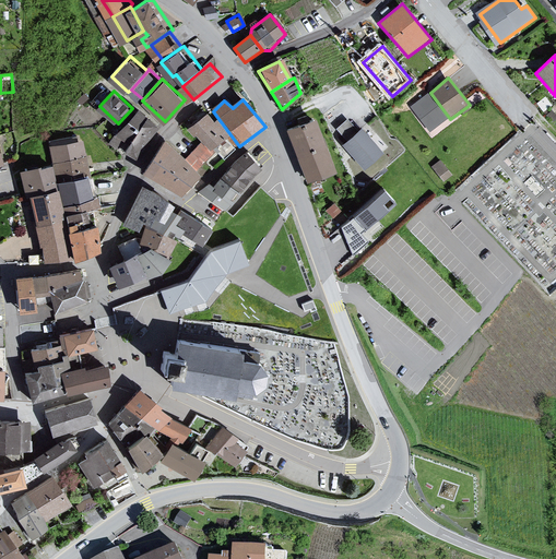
[(148,114),(139,107),(111,143),(120,149),(148,114)]
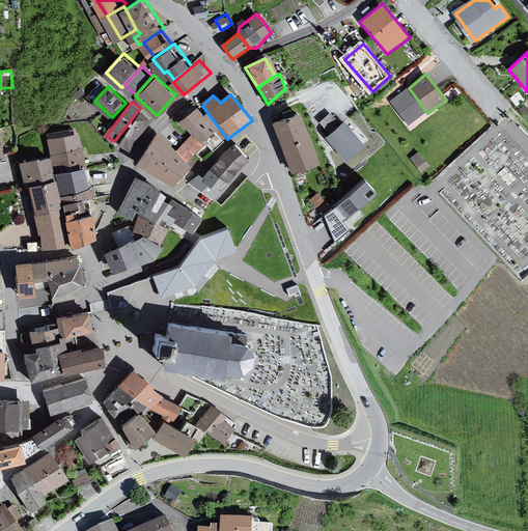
[(195,107),(175,122),(192,136),(199,144),(216,131),(205,114),(202,116),(195,107)]
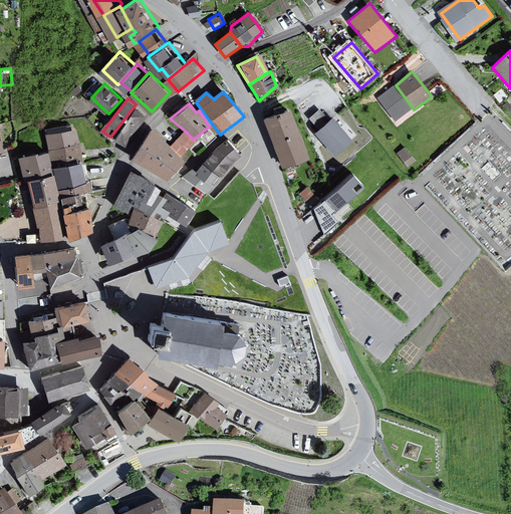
[(150,114),(136,104),(120,131),(116,139),(129,146),(138,131),(150,114)]
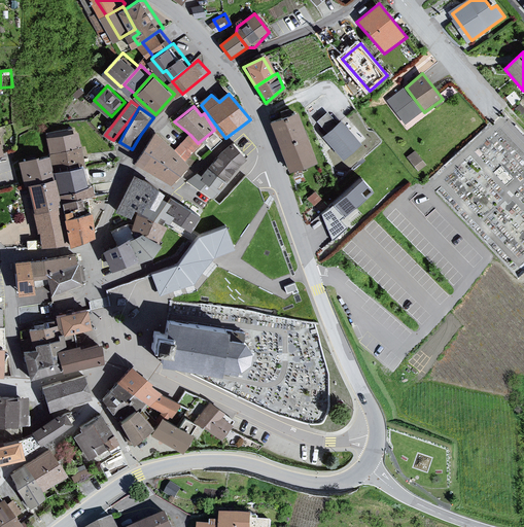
[(295,111),(269,121),(289,173),(314,163),(295,111)]
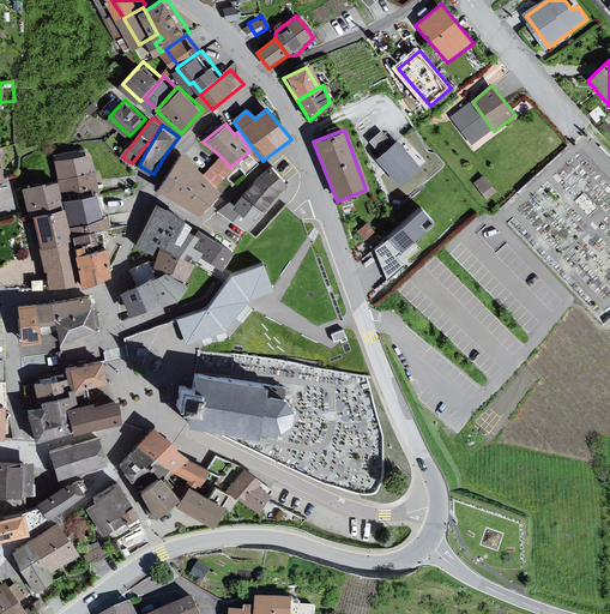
[(374,137),(380,146),(392,140),(387,130),(374,137)]
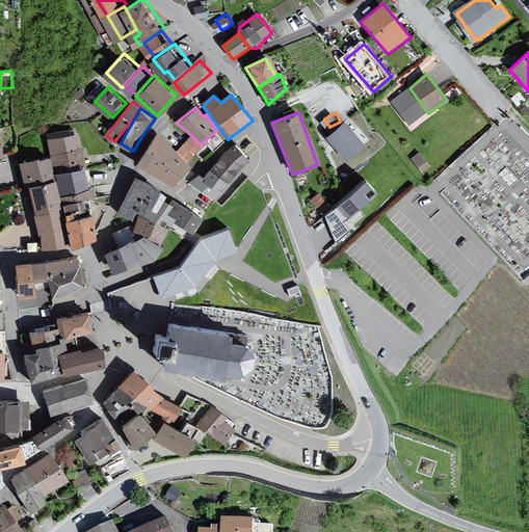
[(344,123),(327,138),(347,162),(365,147),(344,123)]
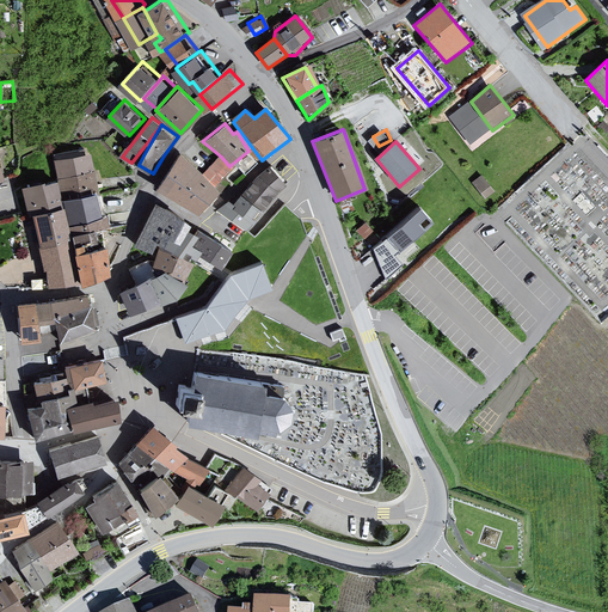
[(92,154),(55,161),(63,202),(97,195),(98,197),(102,196),(92,154)]
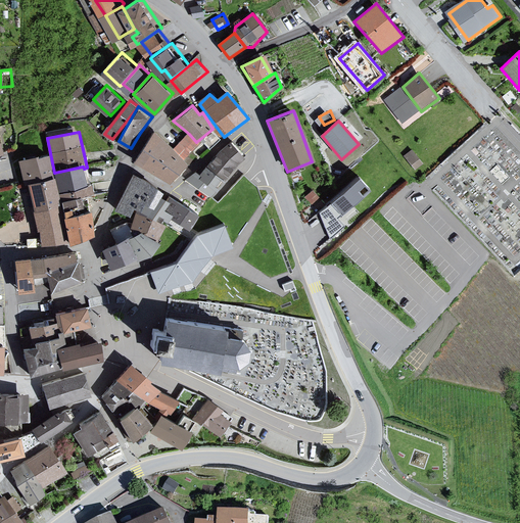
[(153,133),(132,162),(171,185),(187,165),(153,133)]
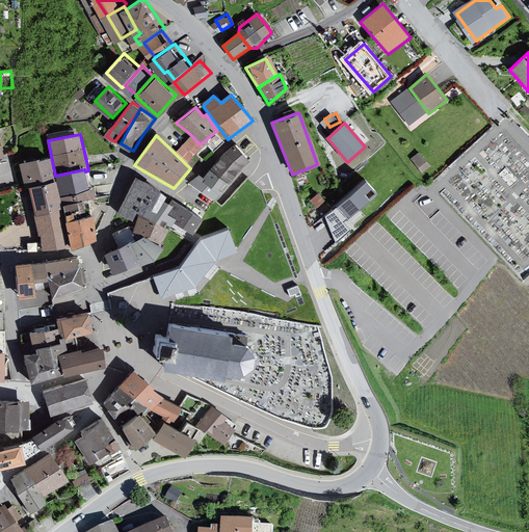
[(248,161),(233,144),(212,168),(229,182),(248,161)]
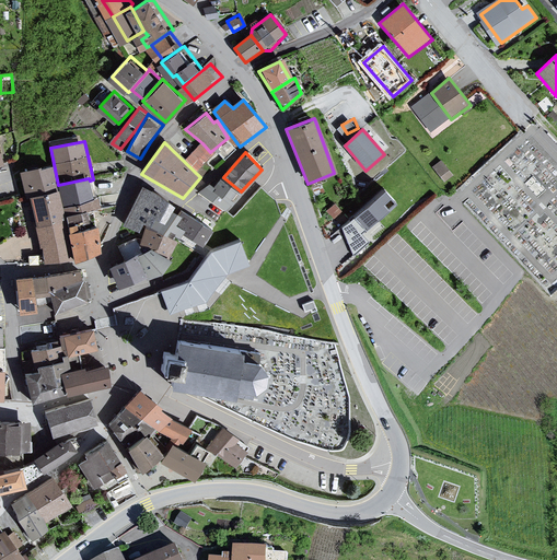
[(437,163),(448,178),(455,172),(444,158),(437,163)]
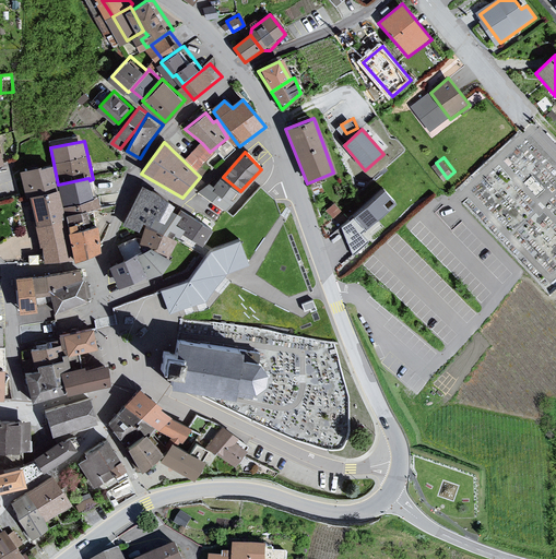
[(39,166),(23,171),(28,198),(57,191),(51,166),(39,168),(39,166)]
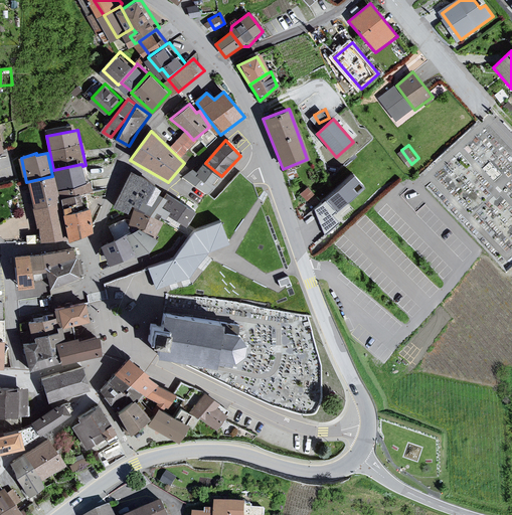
[(220,177),(202,161),(194,173),(191,170),(187,179),(206,192),(220,177)]
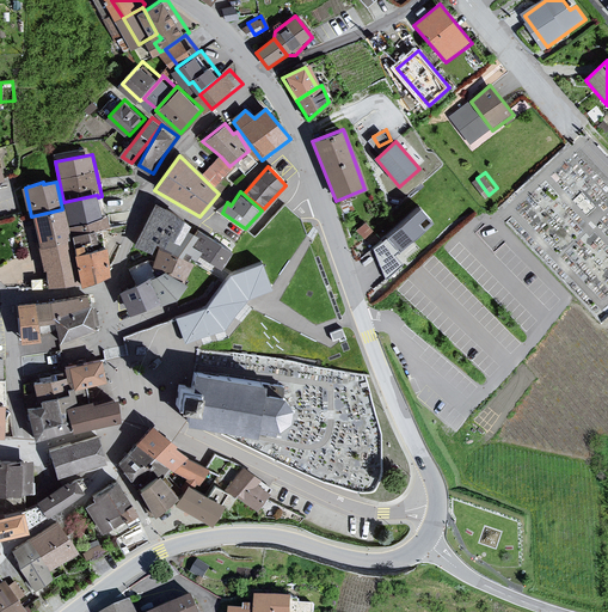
[(97,195),(63,202),(69,225),(103,216),(98,197),(97,195)]
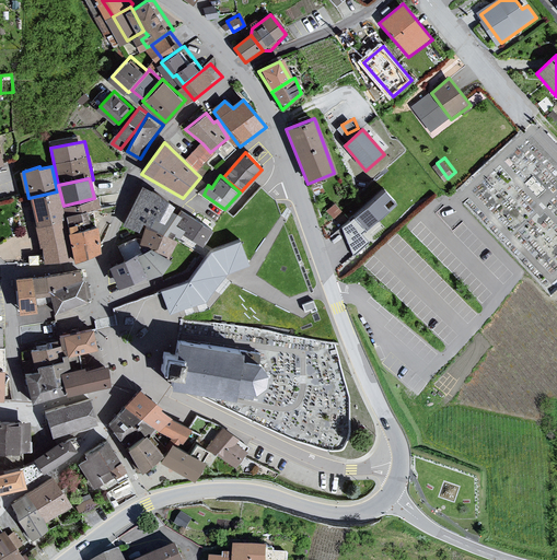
[(140,186),(123,225),(142,235),(146,226),(149,228),(152,221),(162,225),(169,205),(140,186)]
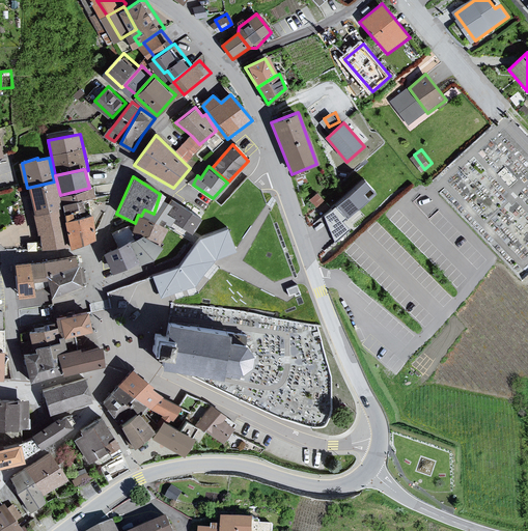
[(54,182),(27,188),(43,253),(71,250),(63,220),(58,196),(56,182),(54,182)]
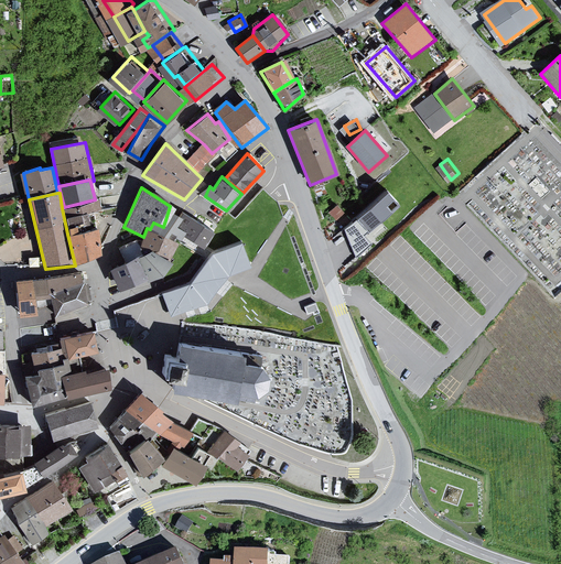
[(401,207),(391,194),(348,230),(359,258),(375,245),(367,236),(401,207)]
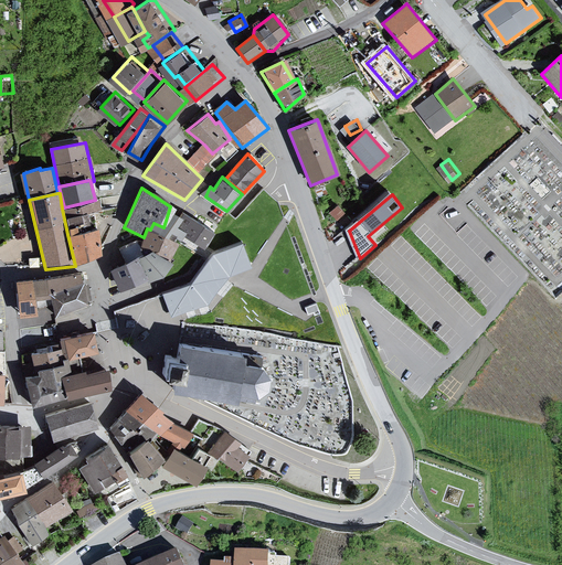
[(101,212),(98,199),(62,209),(67,234),(91,228),(86,213),(101,212)]
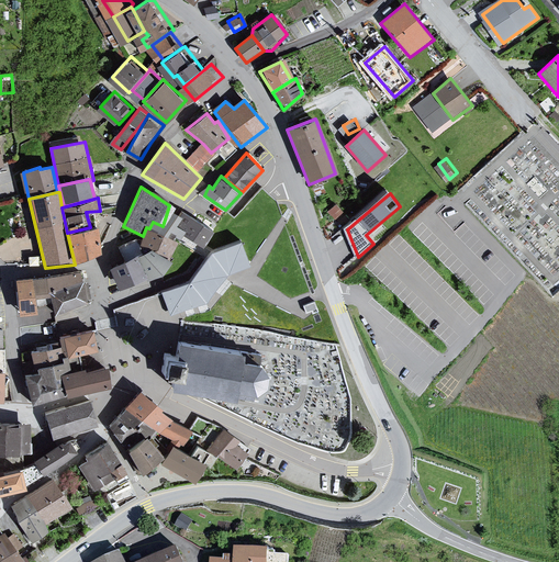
[(337,215),(345,209),(338,201),(332,208),(337,215)]
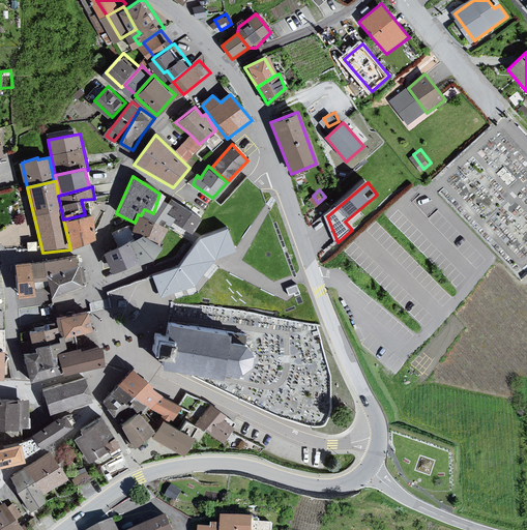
[(205,212),(184,201),(176,218),(194,227),(198,219),(201,221),(205,212)]
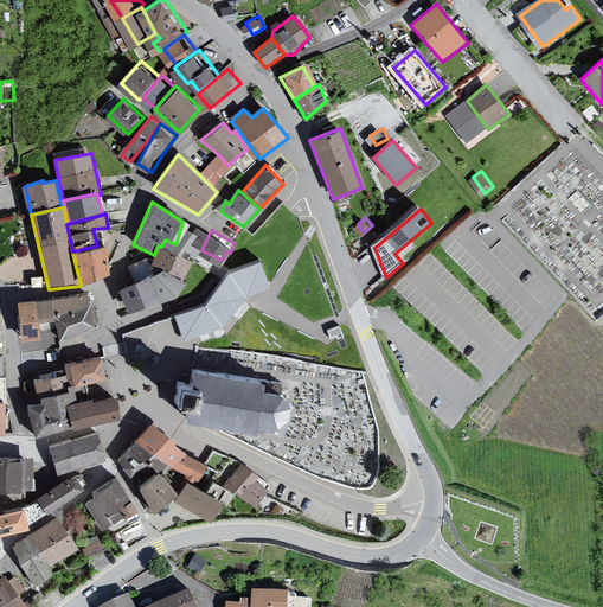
[(154,255),(151,264),(185,279),(197,250),(175,244),(165,240),(161,247),(158,246),(154,255)]
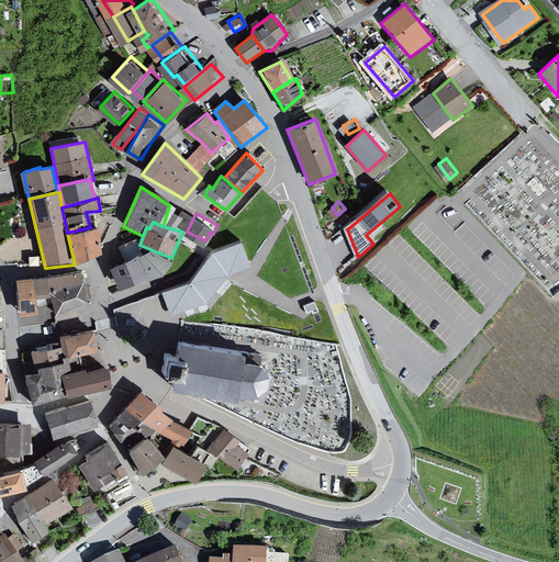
[(94,227),(67,233),(75,265),(101,254),(94,227)]
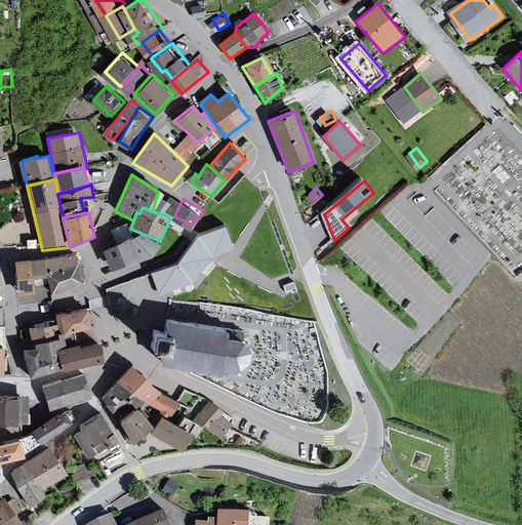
[(179,261),(153,272),(161,292),(196,280),(214,253),(236,246),(228,224),(200,233),(179,261)]
